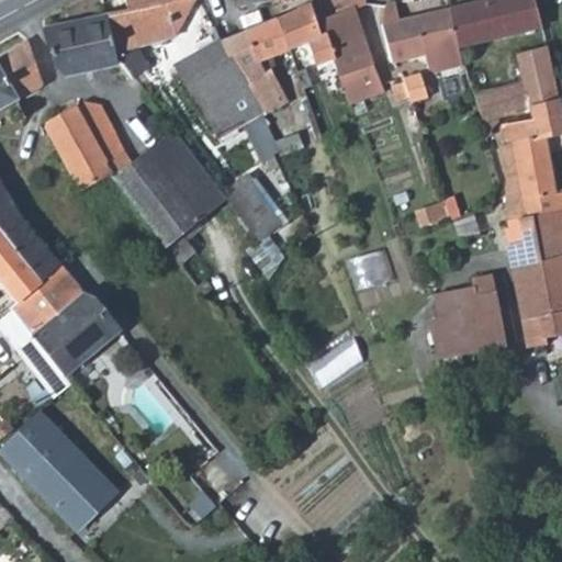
[(125,0),(127,8),(105,13),(114,49),(177,35),(194,0),(125,0)]
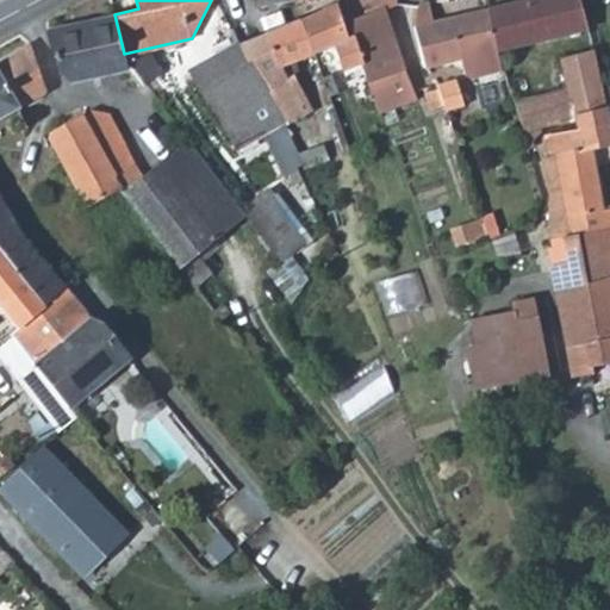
[(350,41),(356,39),(365,63),(381,112),(416,99),(384,10),(398,5),(396,0),(344,0),(336,4),(350,41)]
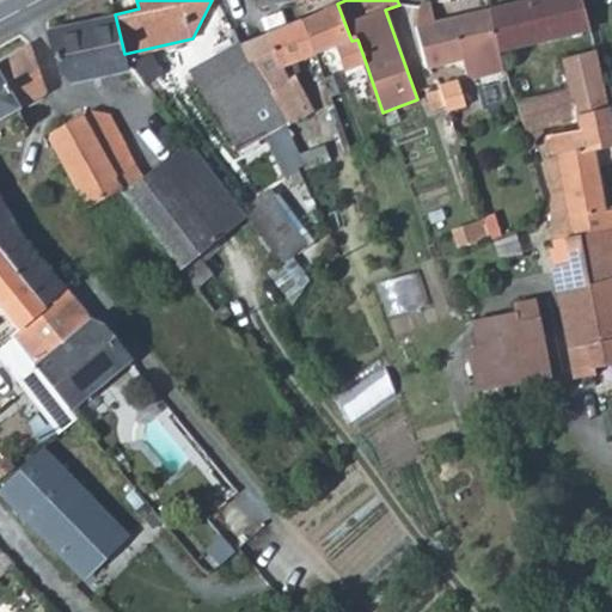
[(427,67),(499,49),(489,8),(434,20),(429,0),(427,0),(420,1),(417,24),(427,67)]
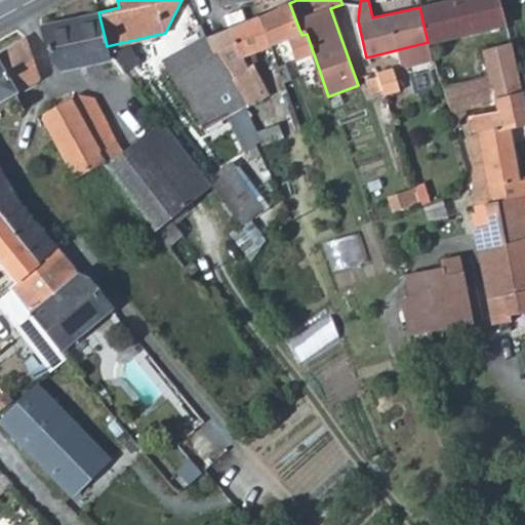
[(428,42),(505,23),(497,0),(449,0),(419,7),(428,42)]
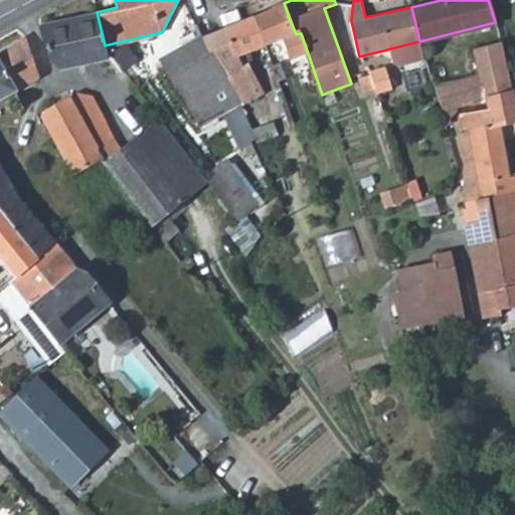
[(284,3),(253,16),(265,45),(280,39),(281,40),(296,34),(284,3)]
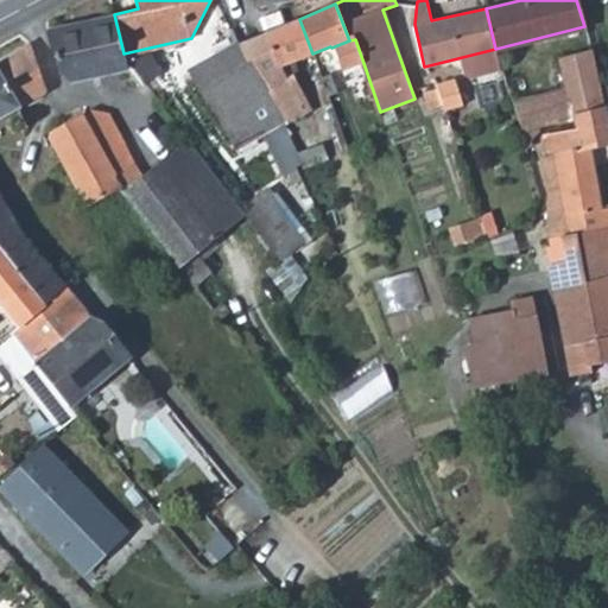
[(127,64),(124,54),(114,14),(48,32),(58,74),(71,78),(127,64)]
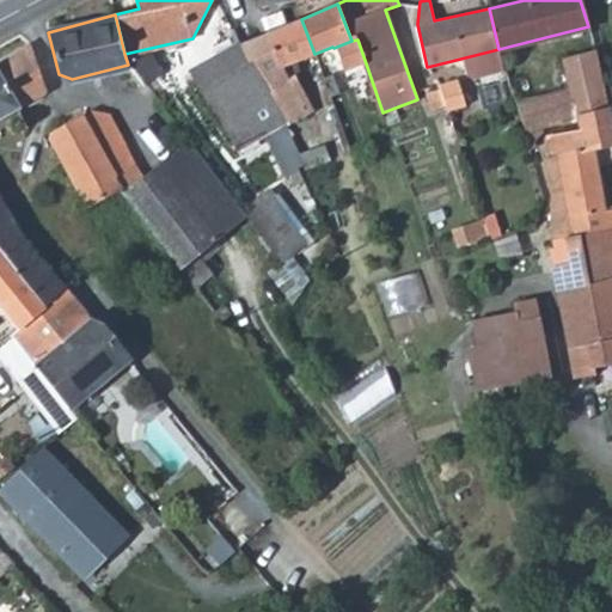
[(279,28),(257,38),(243,46),(288,124),(289,128),(314,110),(291,68),(286,71),(280,60),(314,54),(301,19),(279,28)]
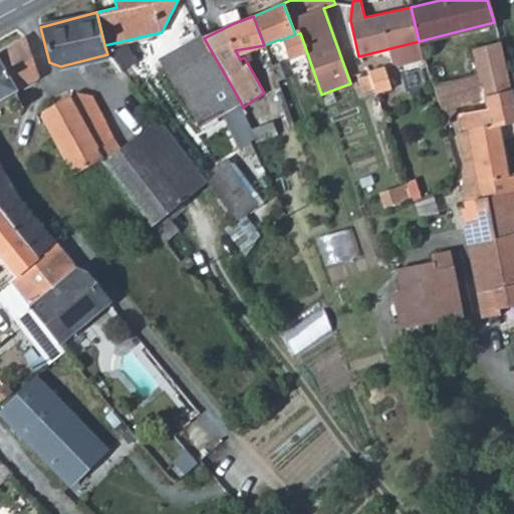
[(295,34),(280,40),(288,59),(294,57),(307,53),(300,33),(295,34)]
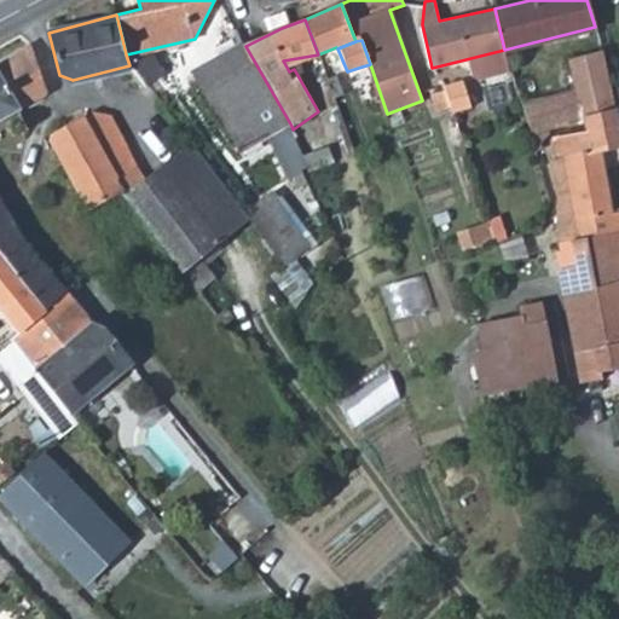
[(30,42),(0,61),(0,74),(18,109),(42,93),(30,42)]
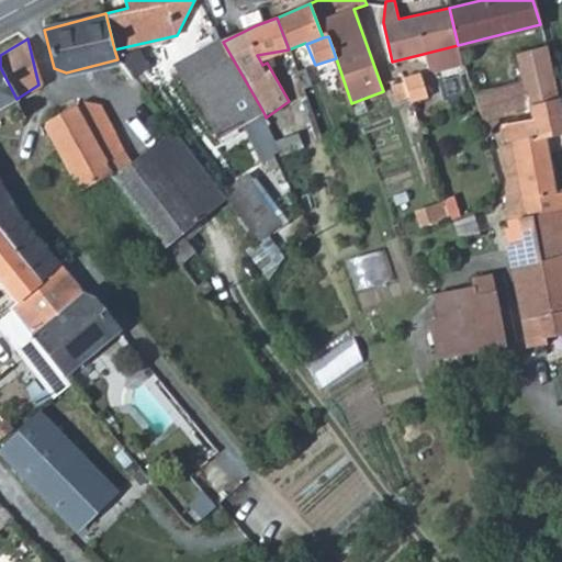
[(244,124),(265,114),(223,42),(175,67),(217,136),(244,124)]
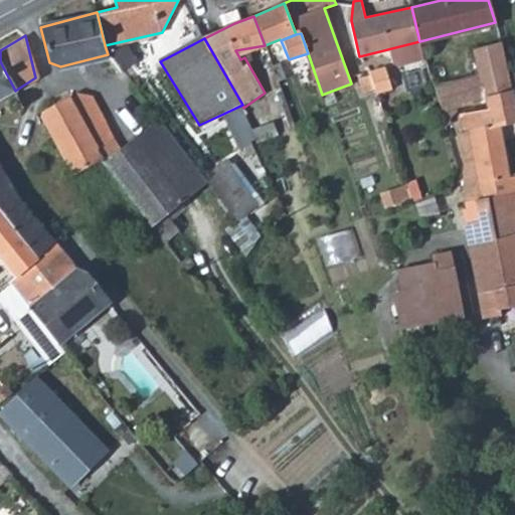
[(440,111),(485,98),(511,90),(500,42),(474,49),(477,61),(427,75),(440,111)]
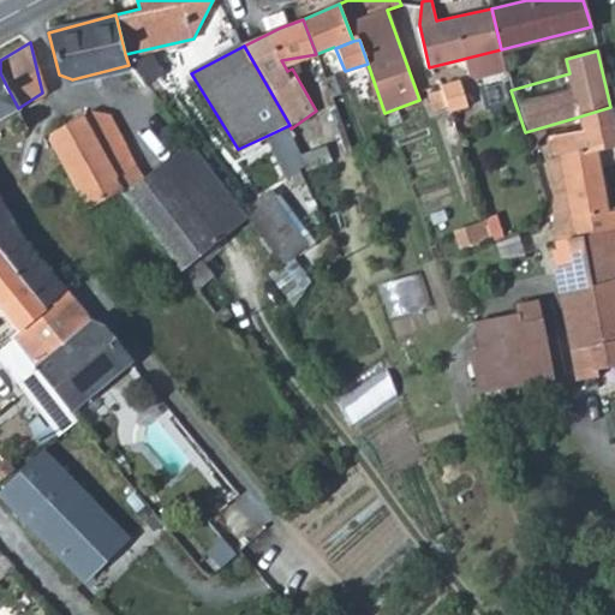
[(382,114),(384,113),(368,64),(352,69),(365,105),(371,102),(376,117),(382,114)]
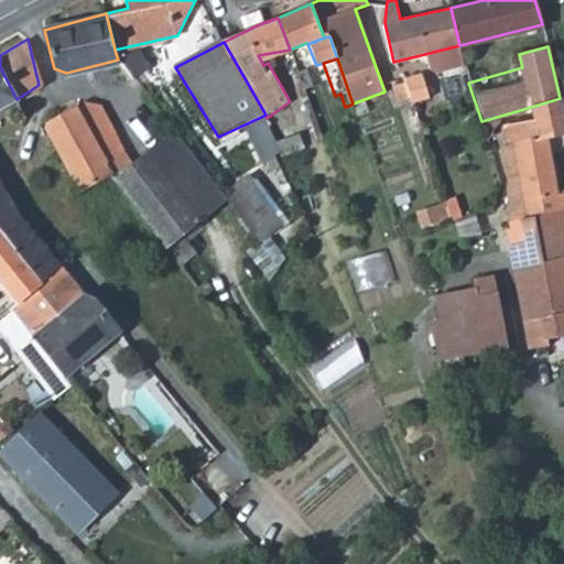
[(402,71),(411,102),(427,97),(419,66),(402,71)]
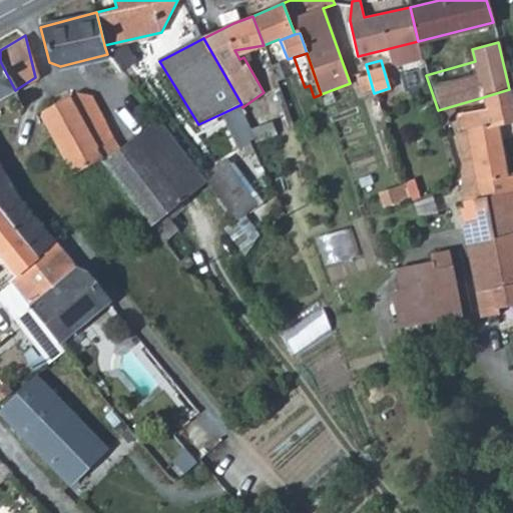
[(0,98),(15,90),(0,61),(0,98)]
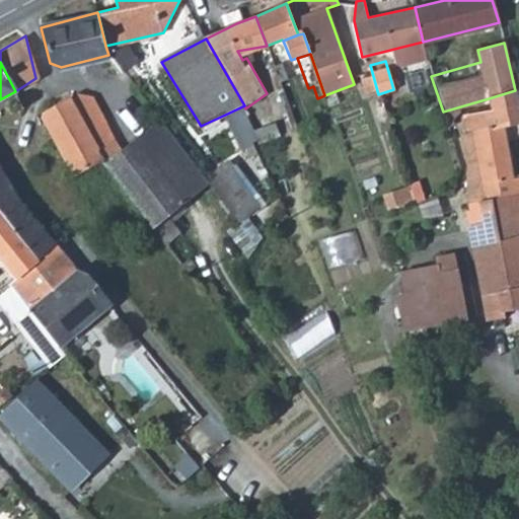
[(474,295),(483,294),(508,288),(511,309),(518,306),(518,177),(514,179),(505,125),(518,121),(518,107),(515,90),(489,98),(490,105),(468,113),(471,132),(462,135),(465,150),(466,166),(466,182),(465,191),(469,213),(456,216),(474,295)]
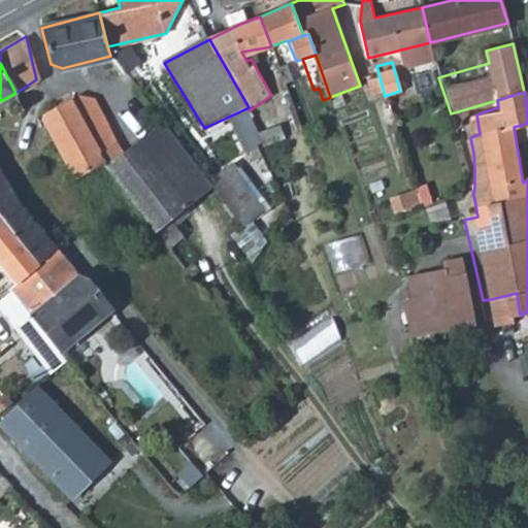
[(80,187),(106,167),(139,209),(157,231),(169,221),(212,187),(162,120),(124,151),(93,94),(74,93),(43,113),(40,121),(48,135),(80,187)]
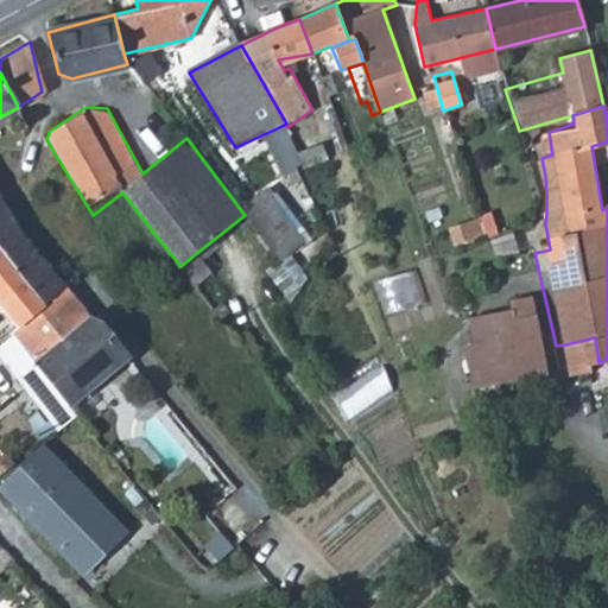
[(293,139),(287,127),(286,124),(264,134),(282,170),(297,163),(296,160),(293,139)]
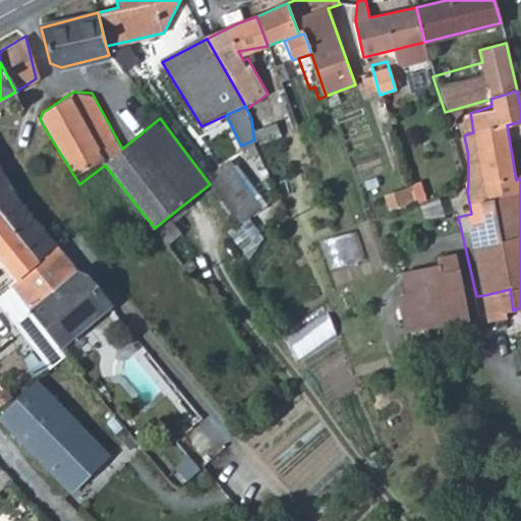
[(258,181),(272,176),(254,139),(241,146),(258,181)]
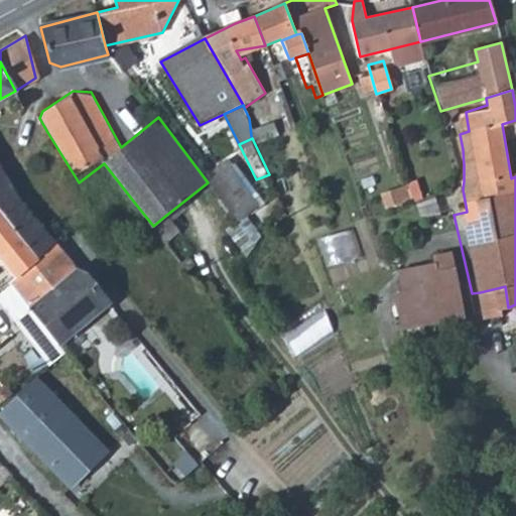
[(108,225),(136,205),(104,163),(79,182),(100,218),(103,217),(108,225)]
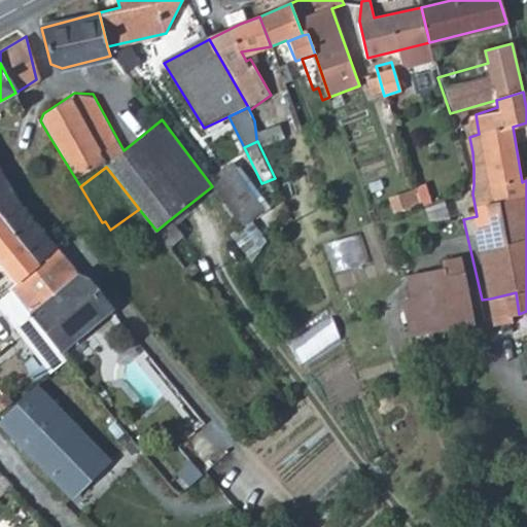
[(234,170),(212,186),(242,225),(262,209),(234,170)]
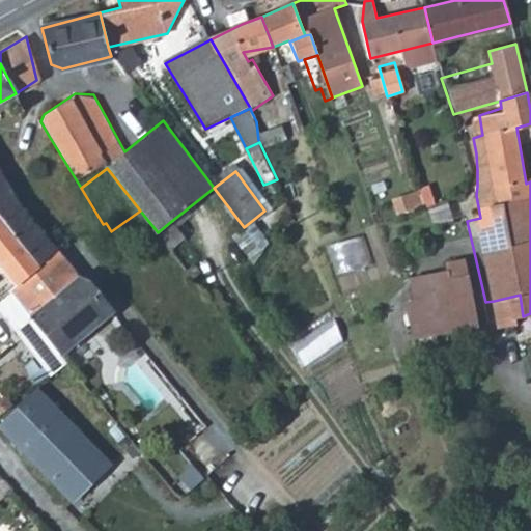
[(0,219),(38,266),(54,252),(7,198),(0,183),(0,219)]
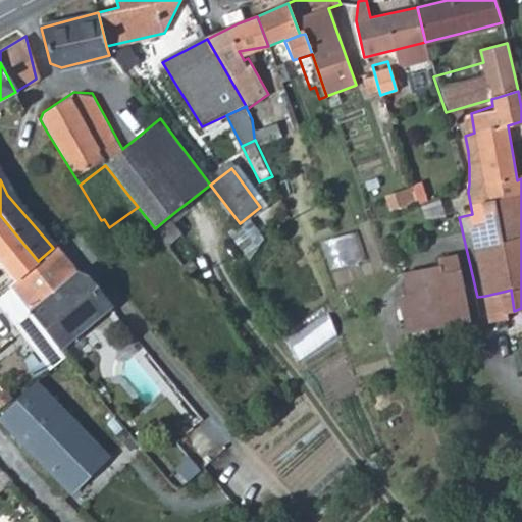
[(0,261),(15,280),(38,261),(0,215),(0,261)]
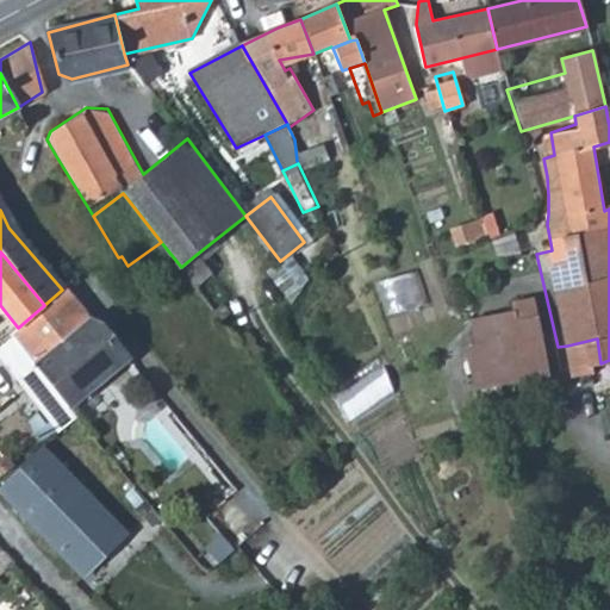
[(195,255),(181,267),(207,302),(222,291),(195,255)]
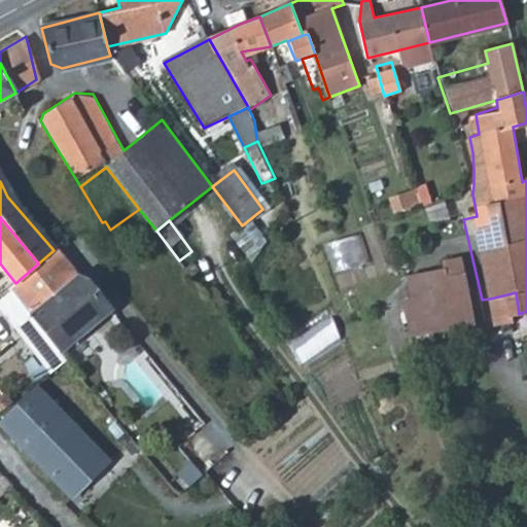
[(230,235),(252,264),(259,248),(242,225),(230,235)]
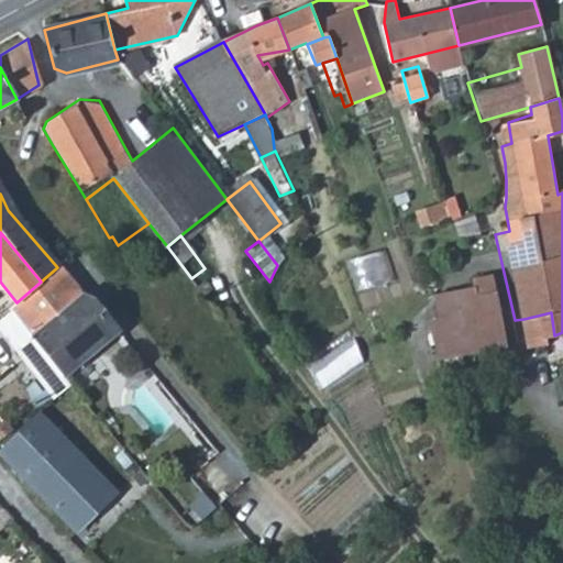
[(41,282),(17,302),(11,308),(13,311),(44,351),(63,375),(119,330),(96,299),(80,294),(57,267),(41,282)]
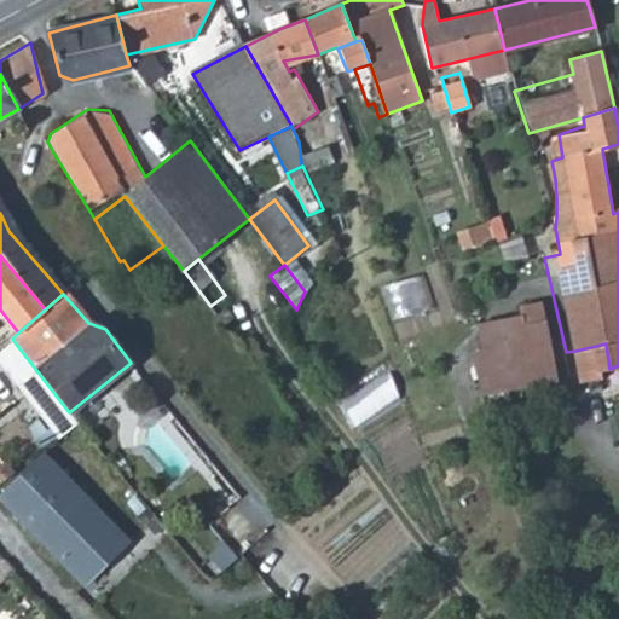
[(527,359),(550,353),(539,302),(516,307),(518,316),(527,359)]
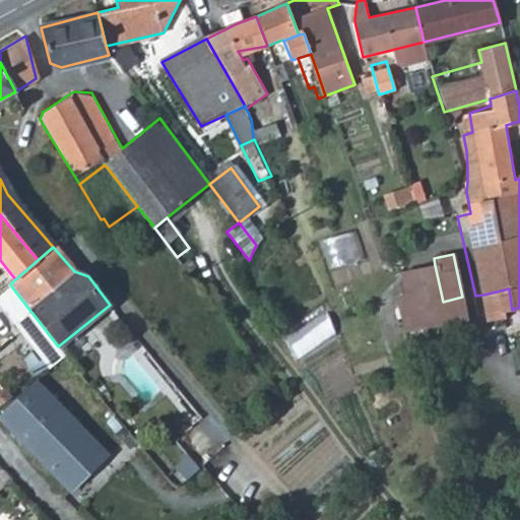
[(435,265),(400,271),(399,272),(404,297),(414,295),(419,317),(443,312),(445,320),(467,315),(462,297),(443,302),(435,265)]
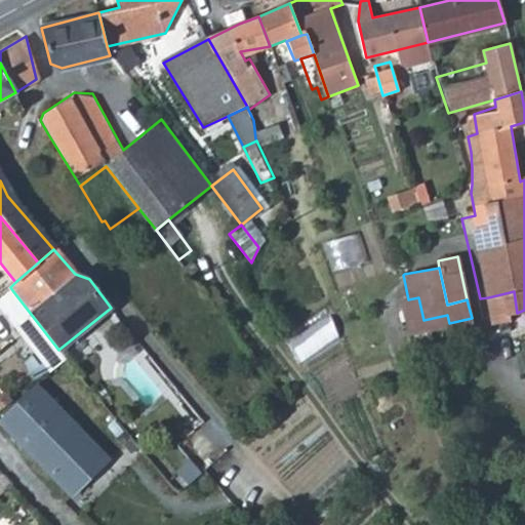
[(41,327),(12,290),(0,298),(0,307),(3,312),(18,326),(16,328),(21,334),(50,371),(66,359),(58,350),(41,327)]
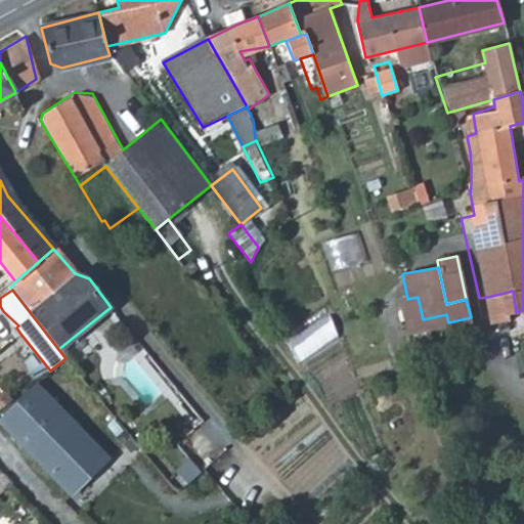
[(516,312),(513,291),(487,297),(491,317),(516,312)]
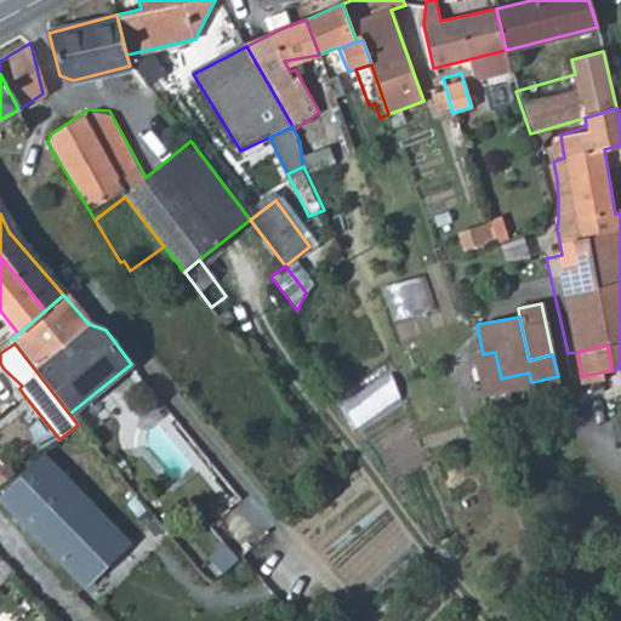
[(85,581),(127,541),(43,454),(0,494),(85,581)]
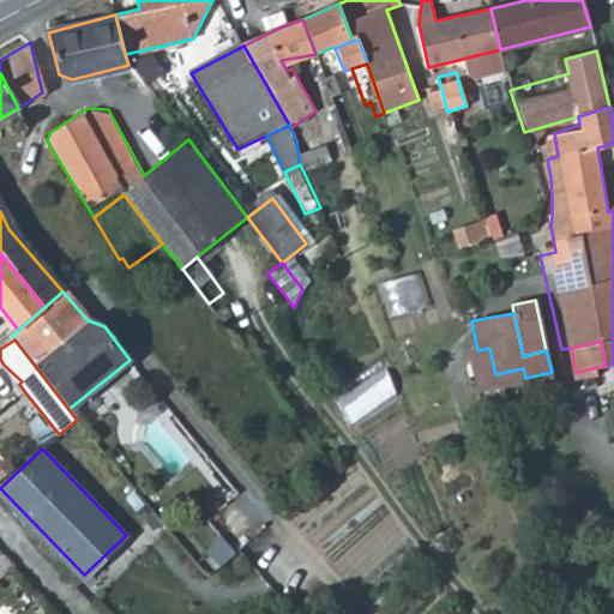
[(109,588),(144,553),(133,542),(98,576),(109,588)]
